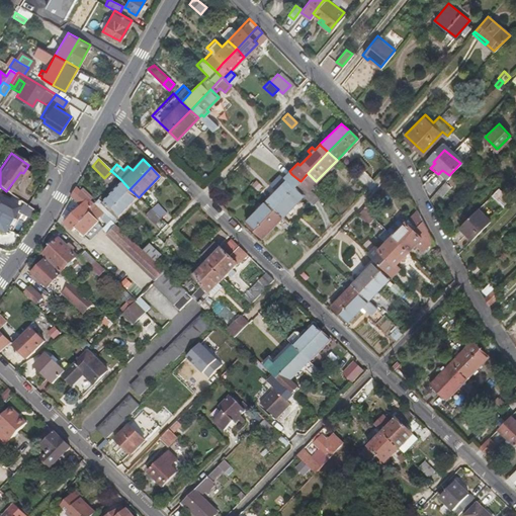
[(308,189),(316,181),(308,173),(301,181),(308,189)]
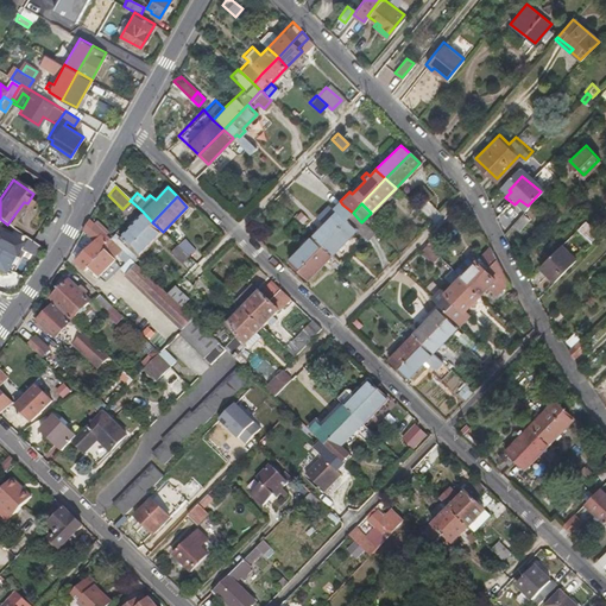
[(322,245),(353,213),(342,204),(311,235),(322,245)]
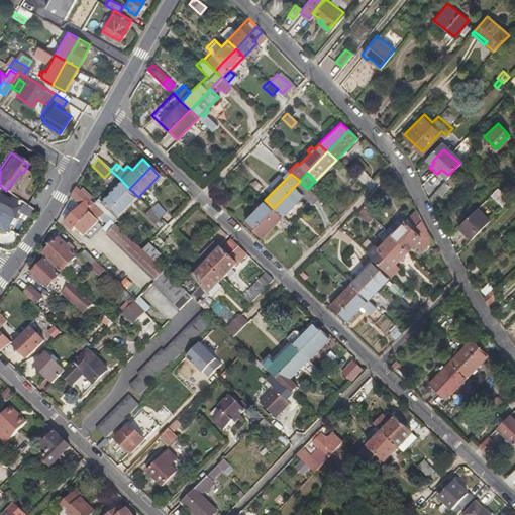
[(109,209),(129,189),(121,180),(101,201),(109,209)]
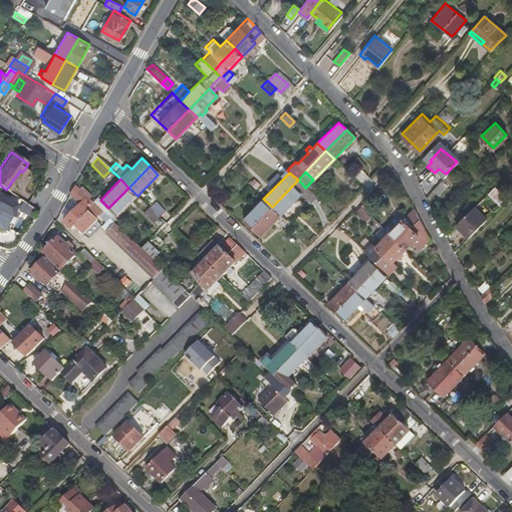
[(279,214),(300,193),(309,202),(314,197),(305,188),(298,180),(272,207),(279,214)]
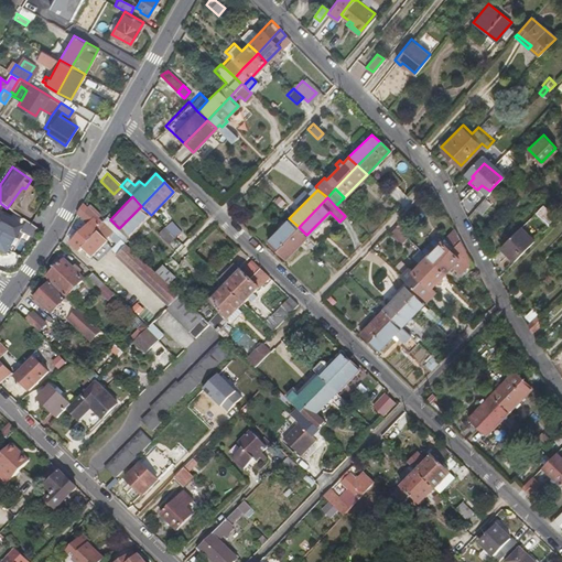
[(481,213),(489,202),(484,197),(474,208),(481,213)]
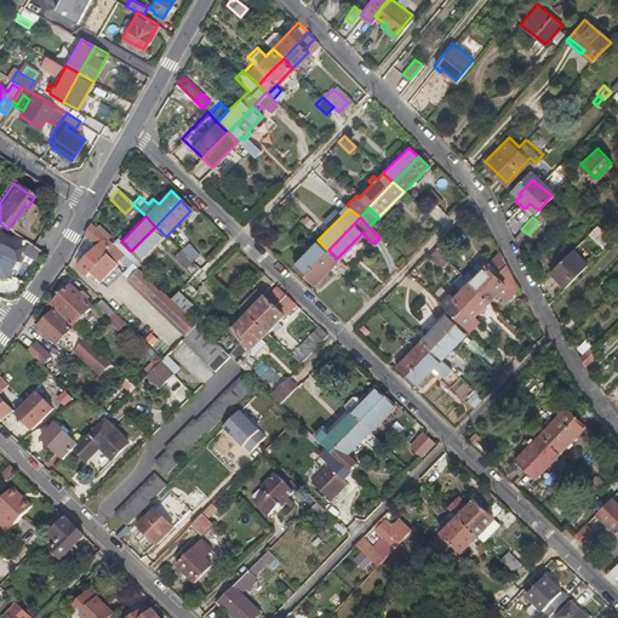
[(121,252),(89,222),(83,233),(96,245),(76,265),(86,275),(90,272),(99,281),(102,279),(103,280),(118,265),(113,262),(121,252)]
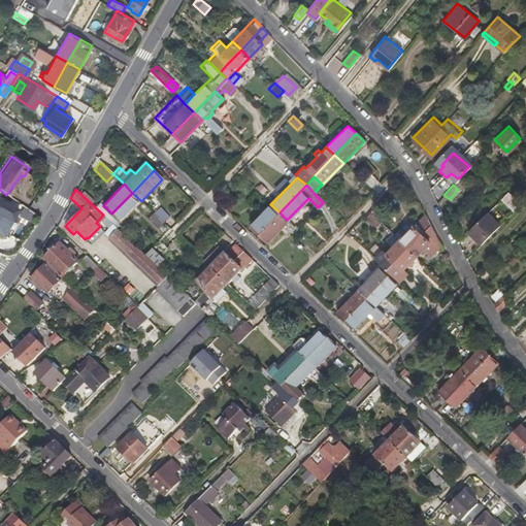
[(0,200),(14,207),(17,202),(6,195),(0,190),(0,200)]
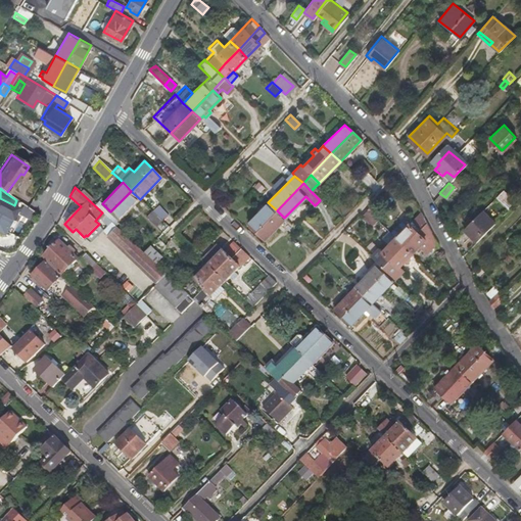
[(515,200),(503,189),(496,195),(509,207),(515,200)]
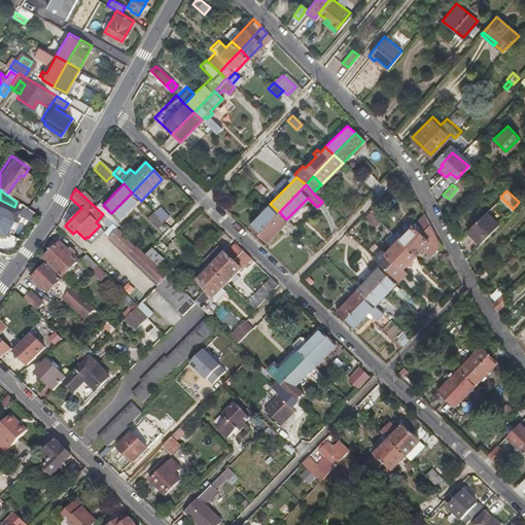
[(120,222),(141,201),(132,193),(111,213),(120,222)]
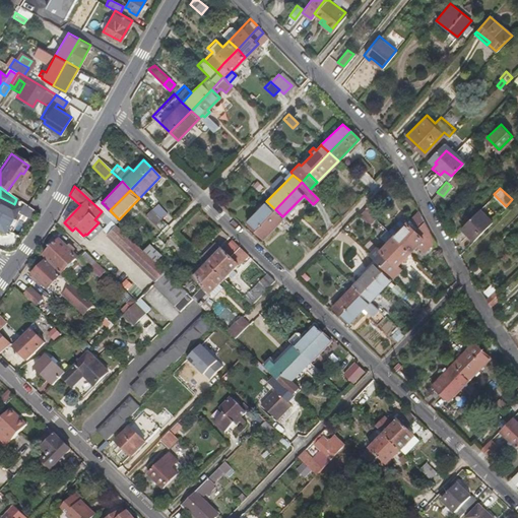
[(377,191),(372,196),(377,200),(381,196),(377,191)]
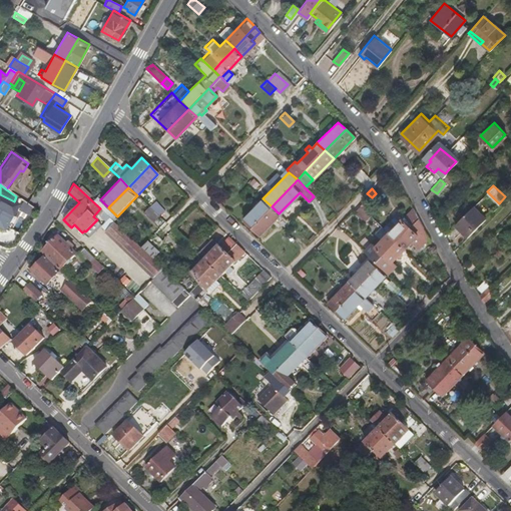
[(0,210),(7,214),(14,201),(0,194),(0,210)]
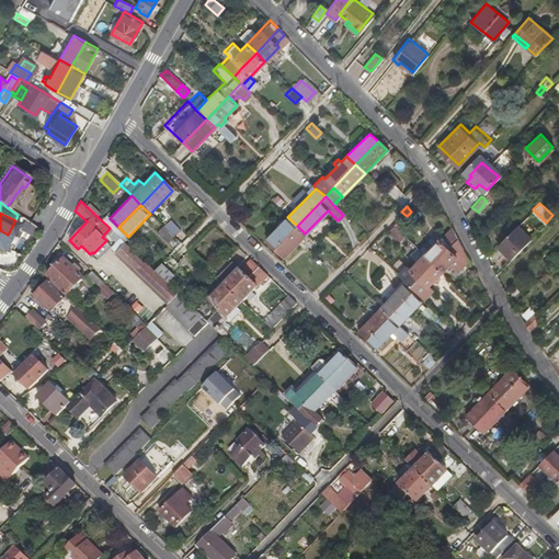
[(274,249),(297,226),(287,217),(265,240),(274,249)]
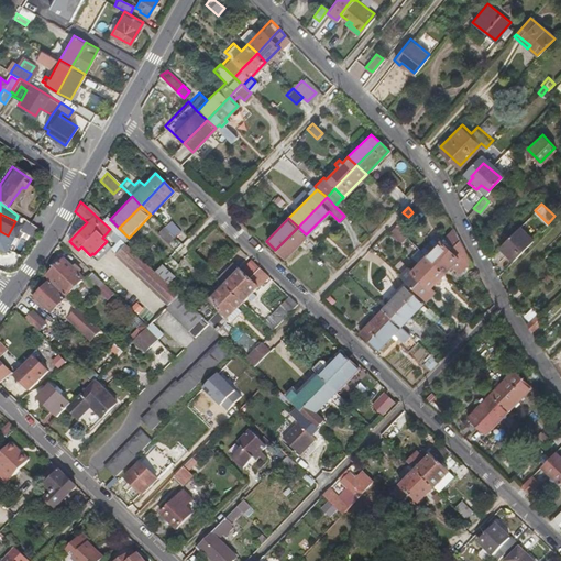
[(400,218),(394,224),(405,235),(411,229),(400,218)]
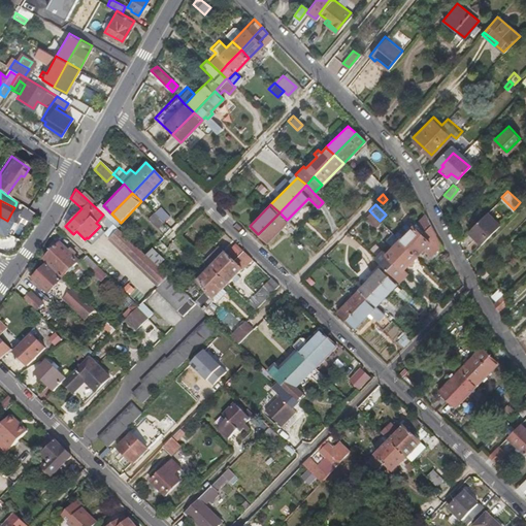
[(158,206),(153,211),(162,221),(168,216),(158,206)]
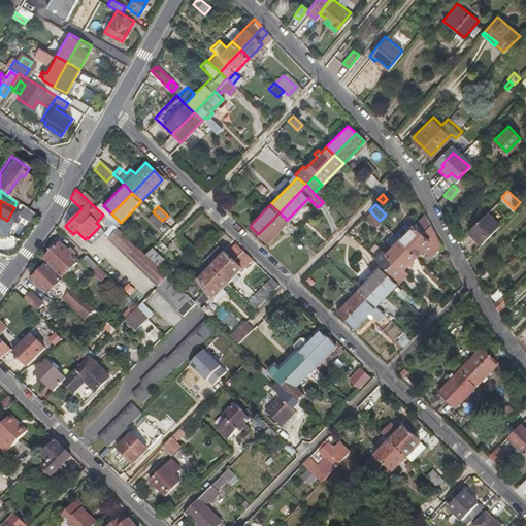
[(380,221),(369,210),(363,218),(373,228),(380,221)]
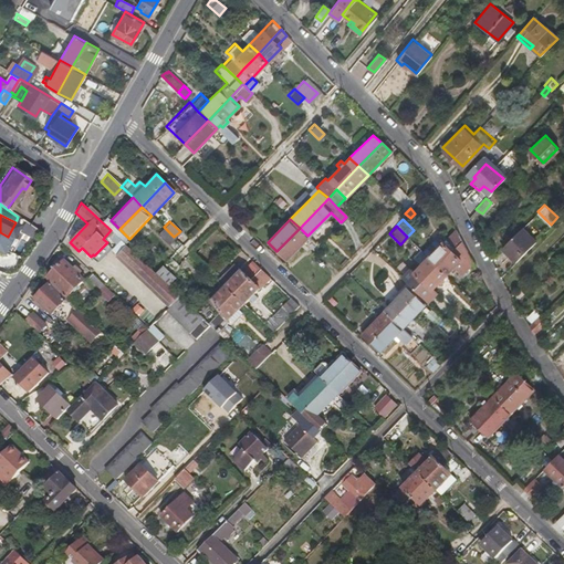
[(174,237),(164,227),(157,233),(168,244),(175,238),(174,237)]
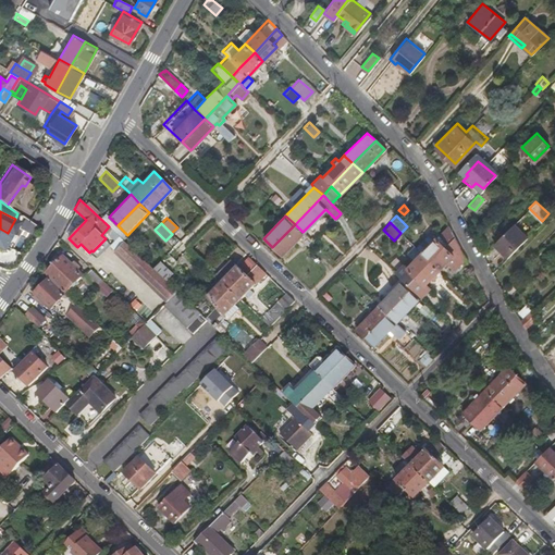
[(281,255),(303,232),(295,224),(272,247),(281,255)]
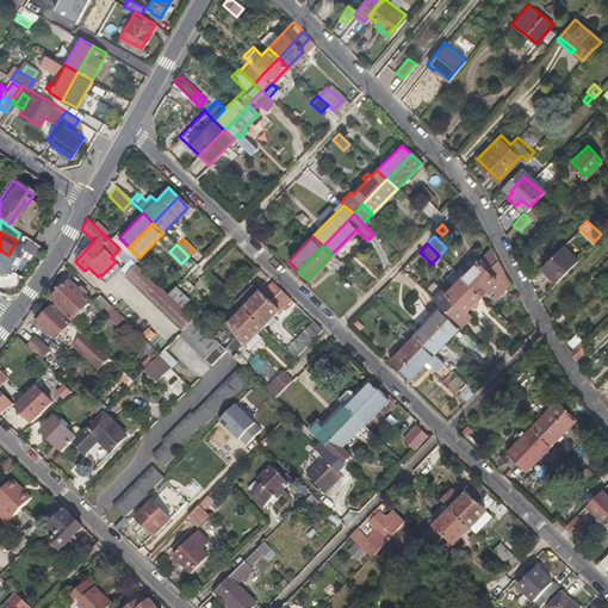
[(553,281),(575,260),(560,246),(539,267),(553,281)]
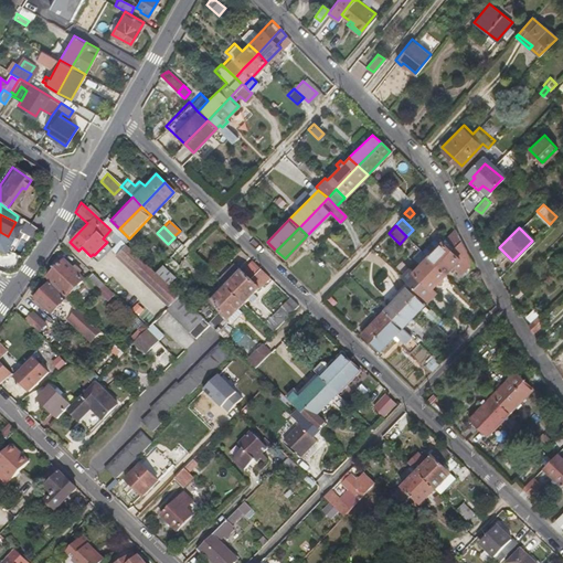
[(436,265),(460,241),(455,229),(443,241),(436,235),(421,251),(427,257),(436,265)]
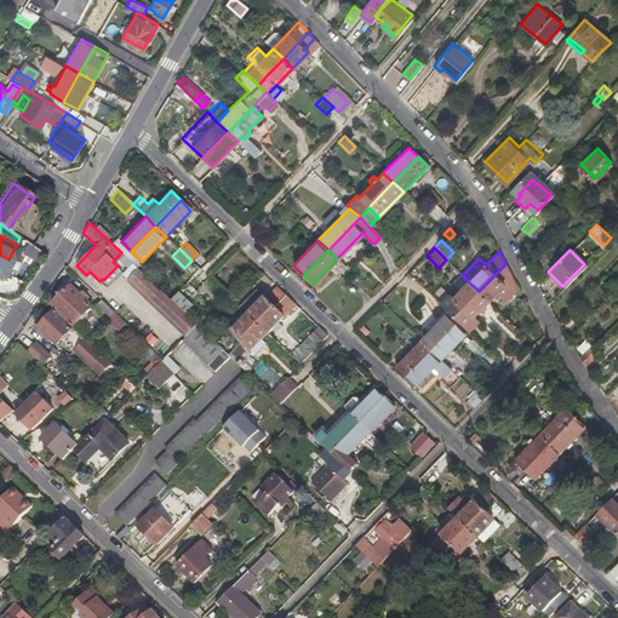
[(139,262),(135,265),(136,267),(138,269),(149,279),(153,274),(139,262)]
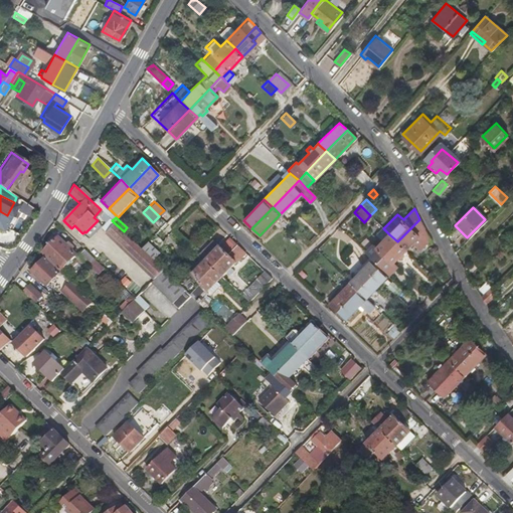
[(431,239),(419,219),(397,241),(405,250),(412,243),(420,250),(431,239)]
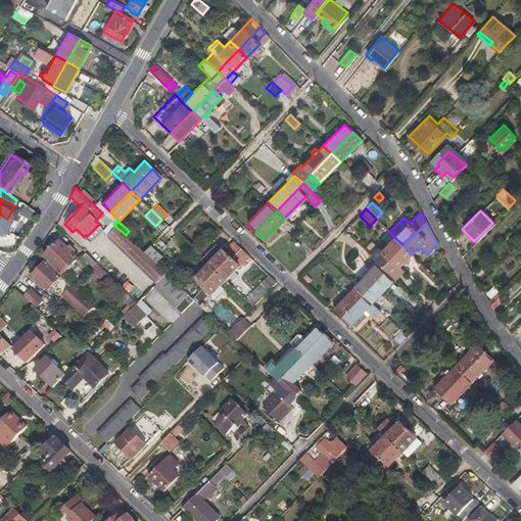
[(116,227),(114,225),(104,235),(154,283),(163,274),(164,273),(154,263),(142,251),(126,235),(116,227)]
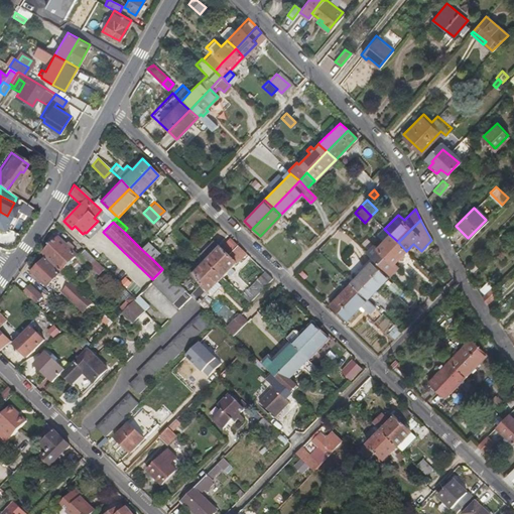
[(511,240),(503,233),(497,238),(505,246),(511,240)]
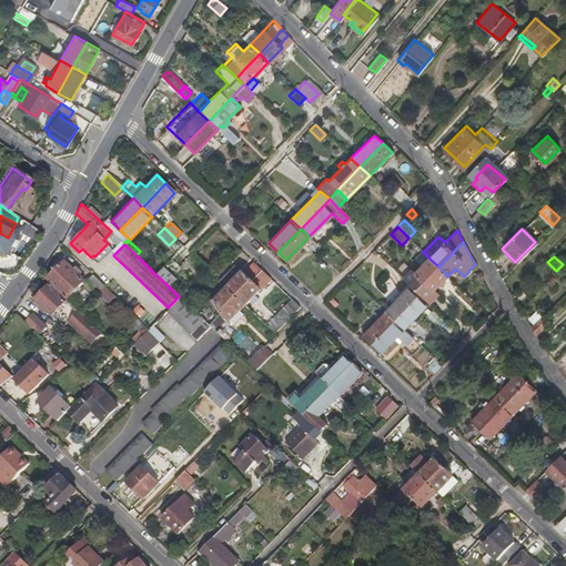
[(416,290),(438,266),(430,259),(415,273),(411,269),(403,276),(416,290)]
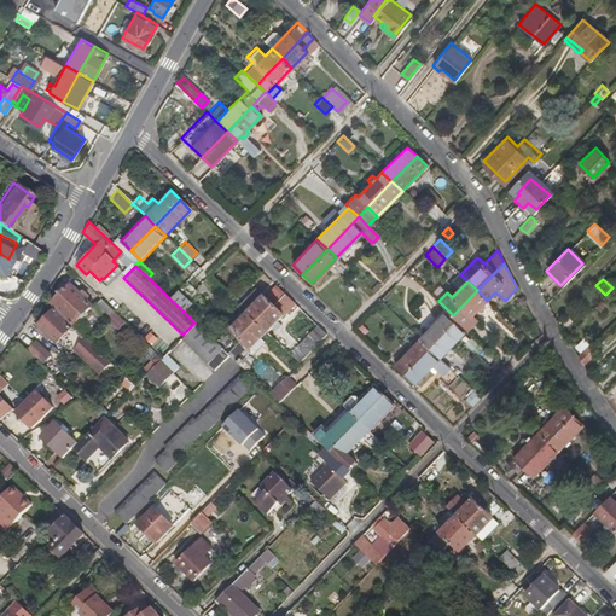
[(71,324),(91,304),(68,284),(50,303),(71,324)]
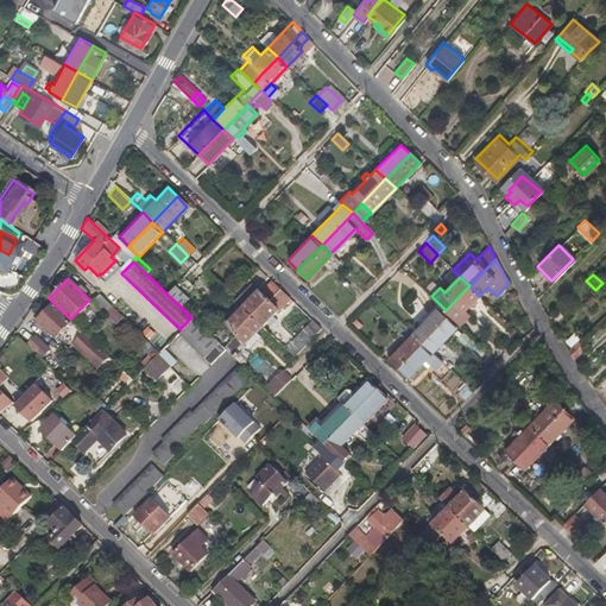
[(241,308),(251,316),(267,301),(278,289),(269,279),(258,291),(250,284),(234,300),(241,308)]
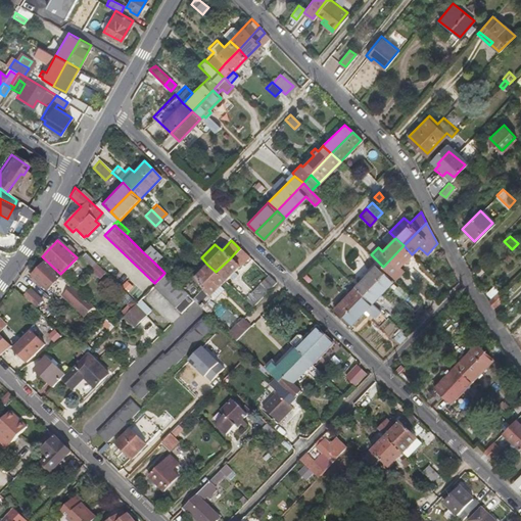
[(148,244),(142,251),(154,263),(160,256),(148,244)]
